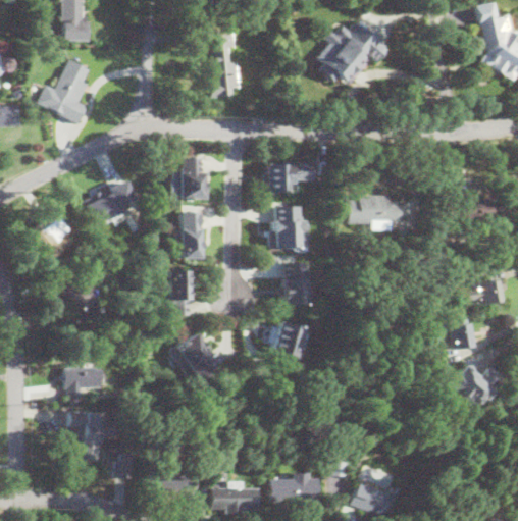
[(89,25),(89,39),(63,39),(63,2),(61,2),(61,0),(86,0),(86,25),(89,25)]
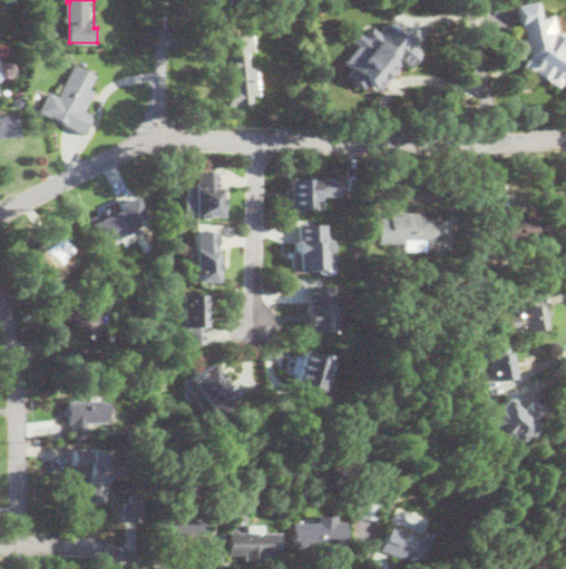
[(517,6),(538,0),(542,17),(553,15),(556,31),(564,37),(563,41),(565,43),(565,77),(564,77),(557,88),(524,66),(530,55),(524,26),(521,26),(517,6)]
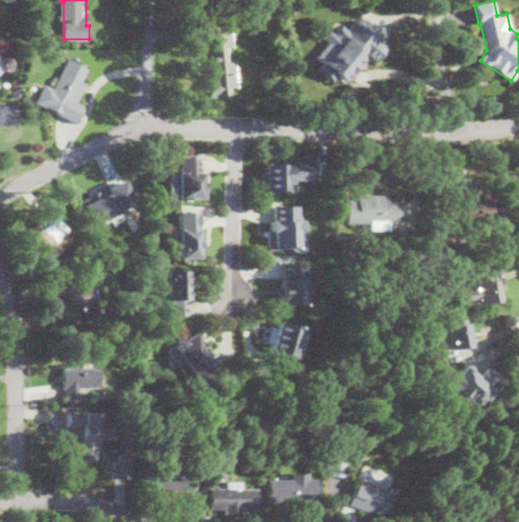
[(302,7),(292,13),(288,7),(297,1),(302,7)]
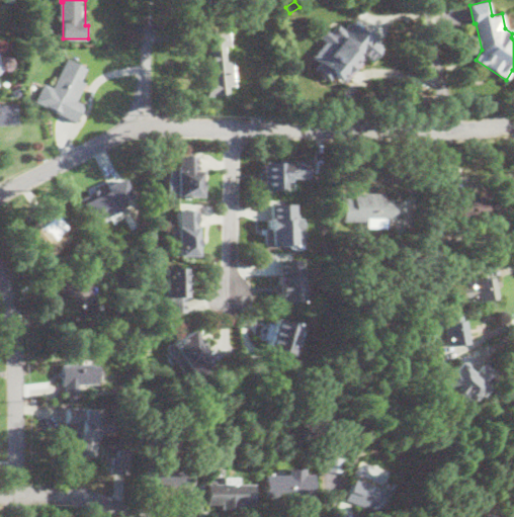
[(317,69),(331,80),(335,76),(345,84),(368,59),(371,62),(382,48),(352,22),(346,28),(341,24),(335,31),(327,27),(321,36),(328,41),(315,57),(323,63),(317,69)]
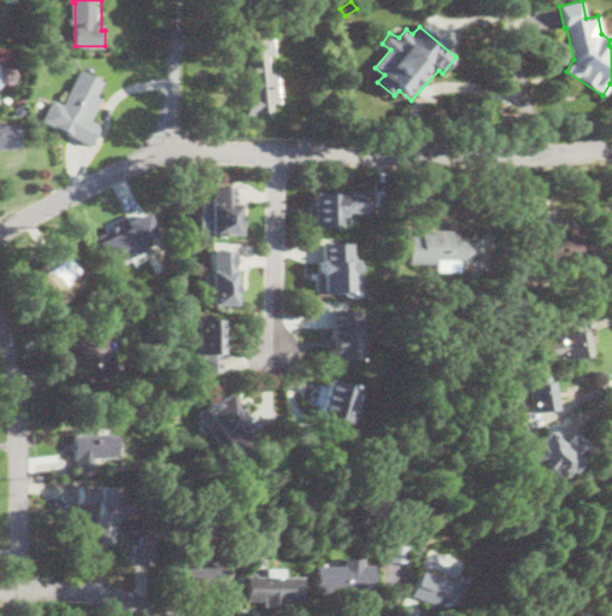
[(274,56),(276,76),(282,75),(284,105),(277,106),(277,115),(251,117),(249,97),(253,97),(248,44),(278,40),(280,56),(274,56)]
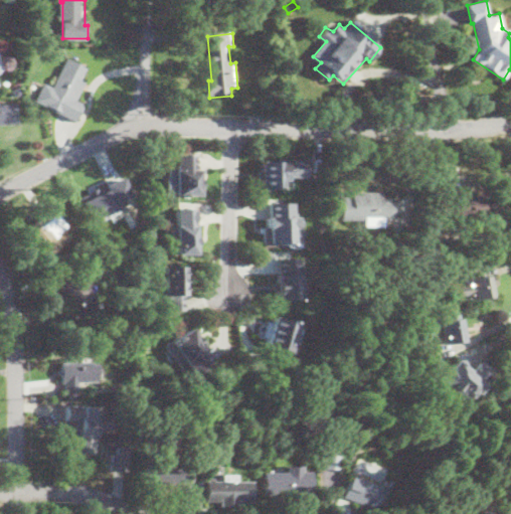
[(88,82),(78,101),(86,105),(76,122),(51,109),(38,102),(47,83),(55,88),(70,59),(90,68),(84,80),(88,82)]
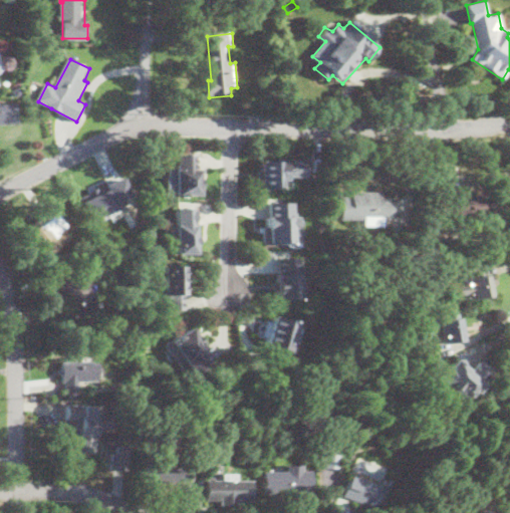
[(15,96),(13,98),(9,92),(15,88),(19,94),(15,96)]
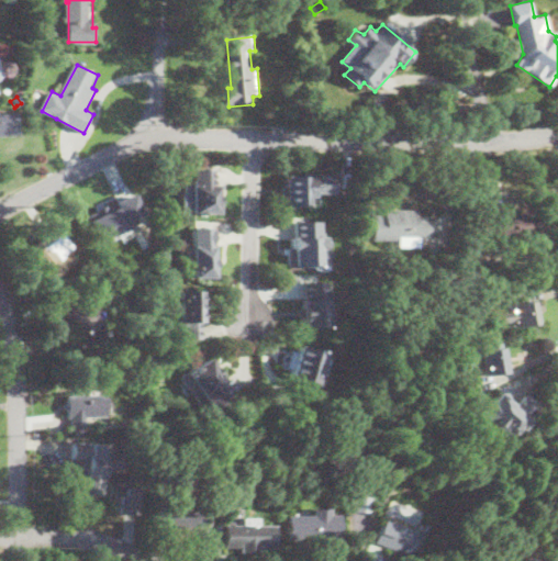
[(22,125),(22,135),(0,136),(0,114),(4,114),(21,113),(22,125)]
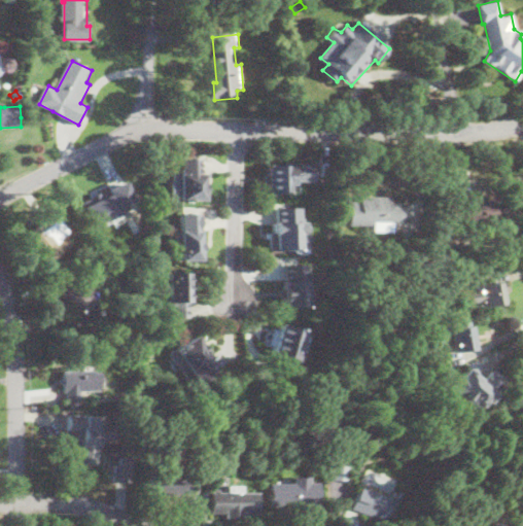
[(213,176),(213,185),(213,202),(186,201),(185,185),(179,184),(179,171),(187,171),(187,162),(207,162),(208,176),(213,176)]
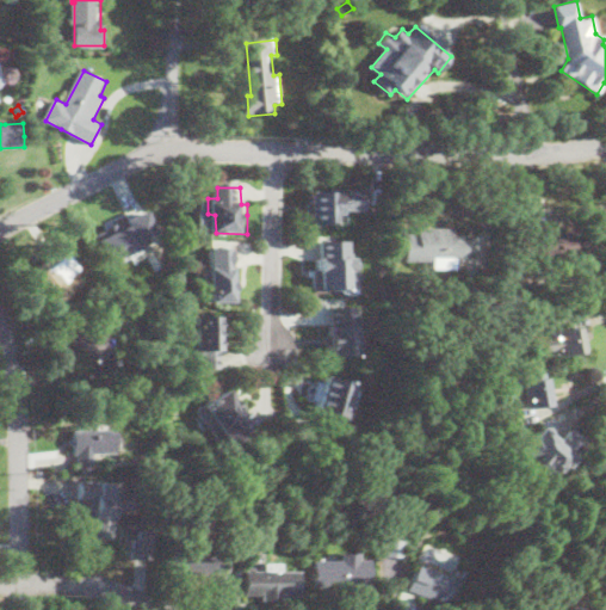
[(313,192),(311,223),(336,223),(338,215),(345,215),(345,211),(363,211),(364,190),(344,189),(342,188),(338,188),(336,189),(333,189),(333,192),(313,192)]
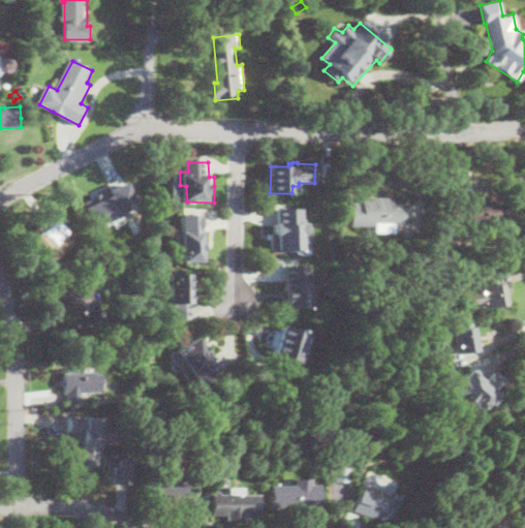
[(117,197),(120,207),(130,203),(135,214),(123,219),(122,216),(97,227),(89,210),(117,197)]
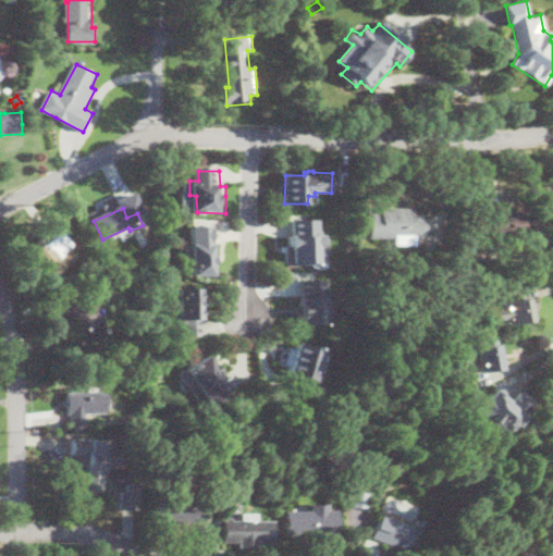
[(415,209),(415,215),(426,215),(426,239),(417,239),(417,246),(396,246),(396,239),(371,238),(371,214),(383,214),(383,209),(415,209)]
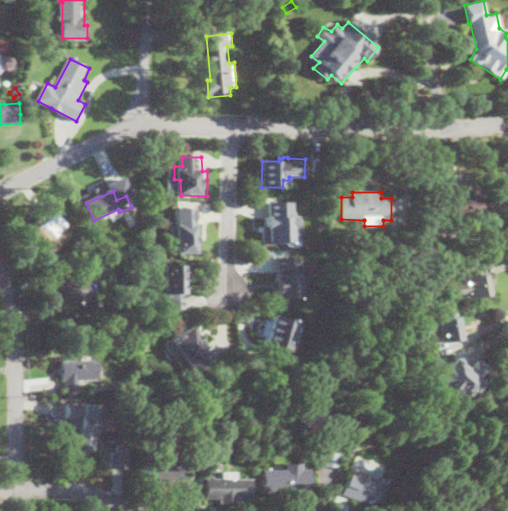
[(473,192),(473,196),(483,195),(485,217),(439,222),(437,200),(451,198),(451,195),(473,192)]
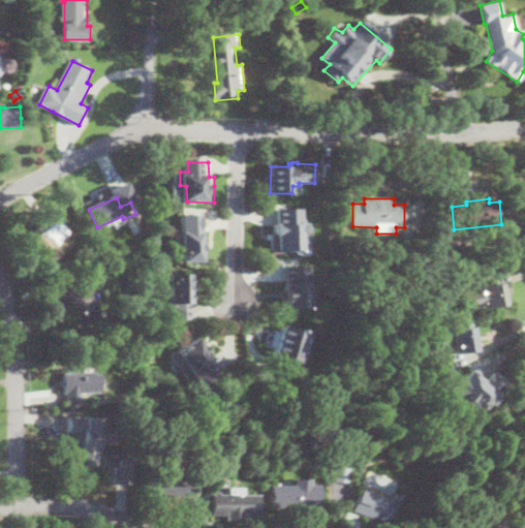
[(309,224),(309,235),(303,235),(303,252),(274,251),(274,235),(278,235),(279,211),(304,211),(304,224),(309,224)]
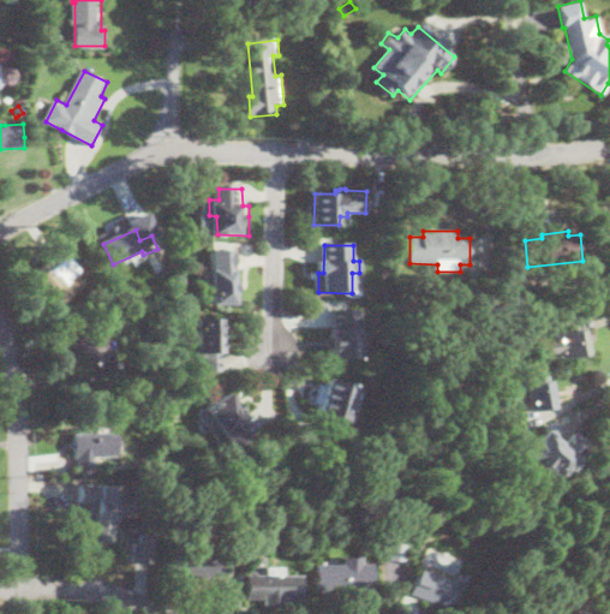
[(66,269),(72,276),(76,274),(85,287),(59,307),(35,273),(66,249),(77,262),(66,269)]
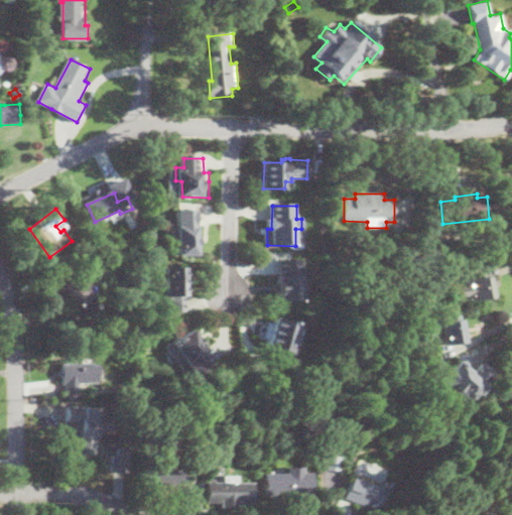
[(199,226),(199,234),(198,237),(201,237),(201,246),(198,246),(197,256),(177,255),(177,241),(173,241),(173,228),(178,228),(178,211),(199,212),(199,226)]
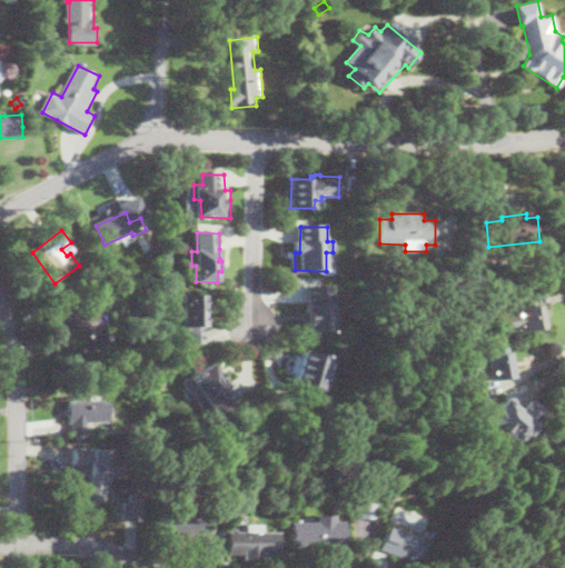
[(344,305),(344,315),(337,314),(337,334),(310,332),(310,287),(337,287),(336,305),(344,305)]
